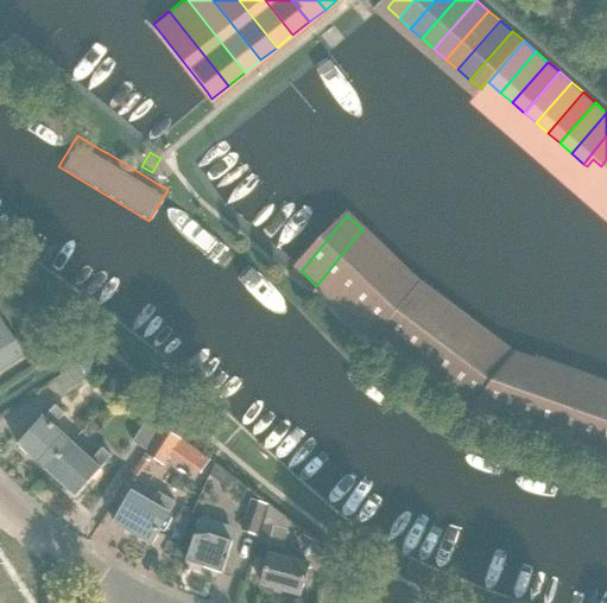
[(332,302),(377,243),(362,229),(316,286),(332,302)]
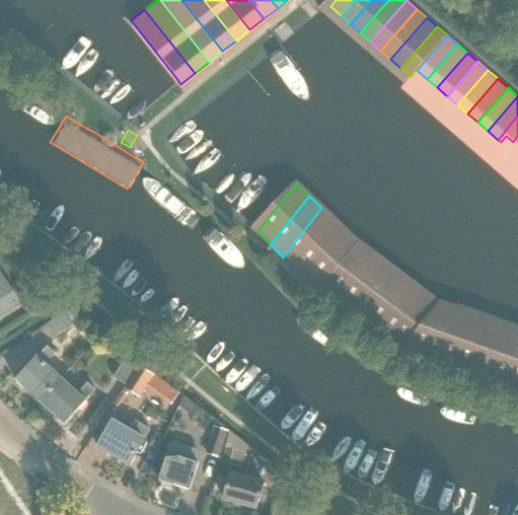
[(296,270),(334,220),(321,208),(283,258),(296,270)]
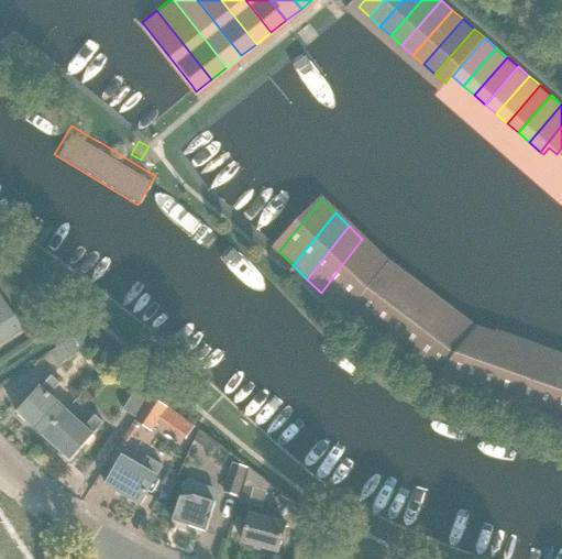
[(335,307),(375,252),(362,239),(321,293),(335,307)]
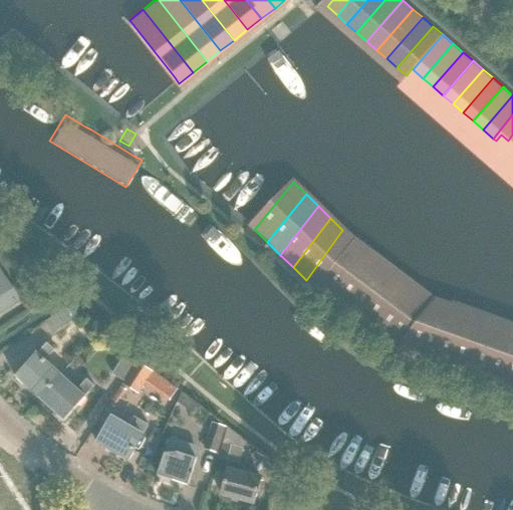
[(320,291),(356,241),(342,230),(306,280),(307,281),(320,291)]
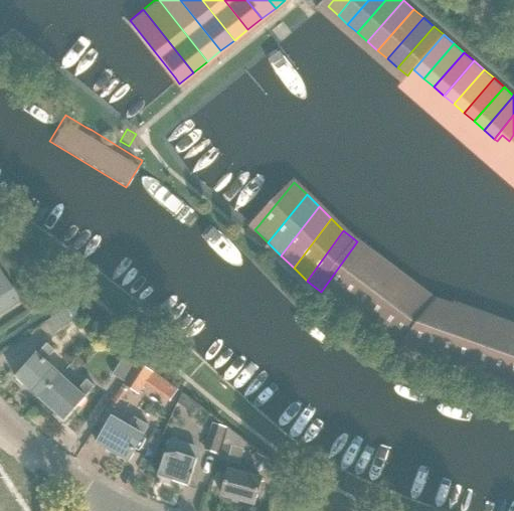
[(336,303),(371,251),(357,241),(321,292),(336,303)]
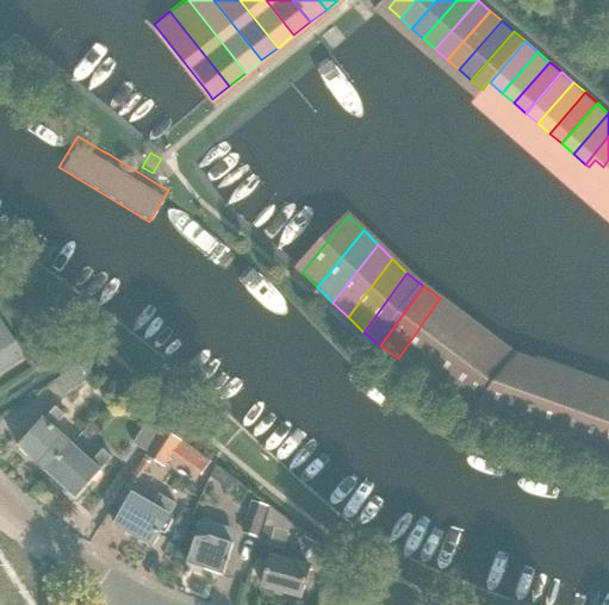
[(416,372),(455,311),(440,298),(398,359),(416,372)]
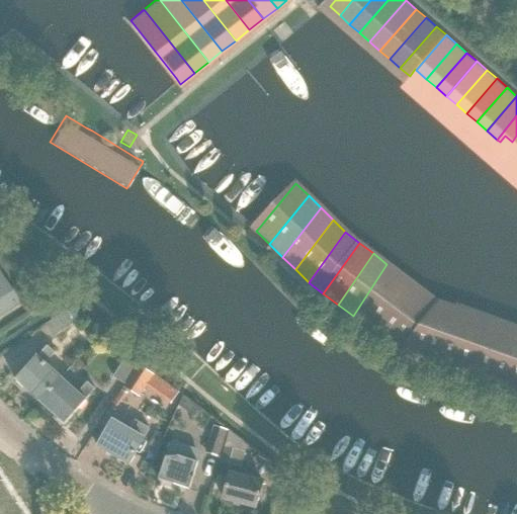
[(367,327),(401,274),(386,264),(353,316),(367,327)]
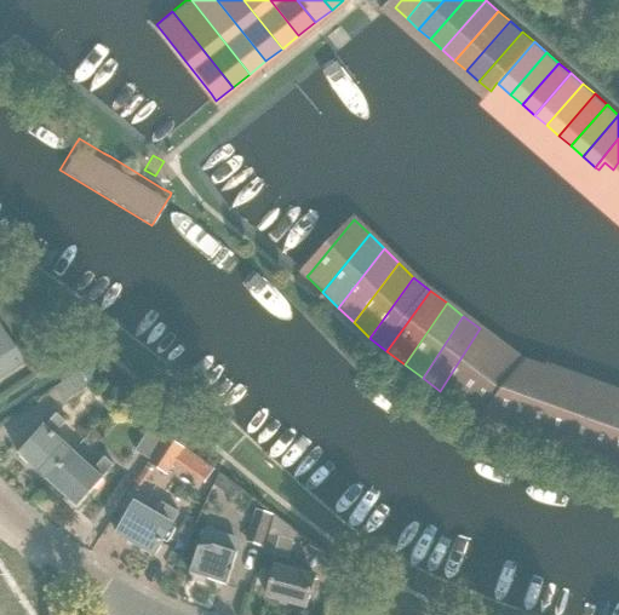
[(0,372),(22,358),(0,325),(0,372)]
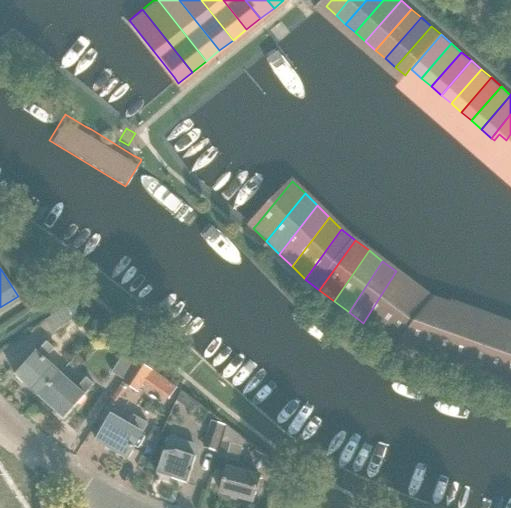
[(378,334),(410,282),(396,271),(363,323),(378,334)]
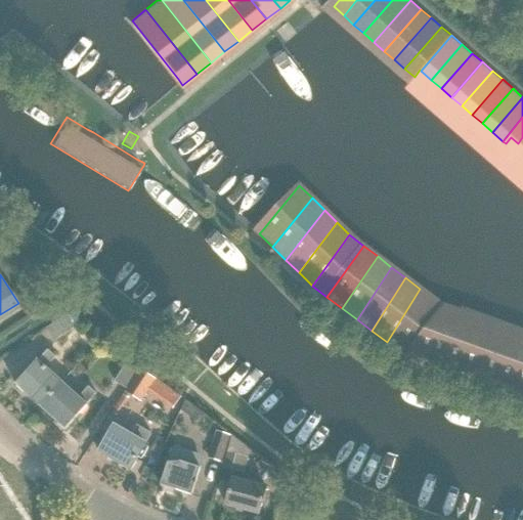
[(402,353),(434,298),(431,298),(420,289),(387,342),(402,353)]
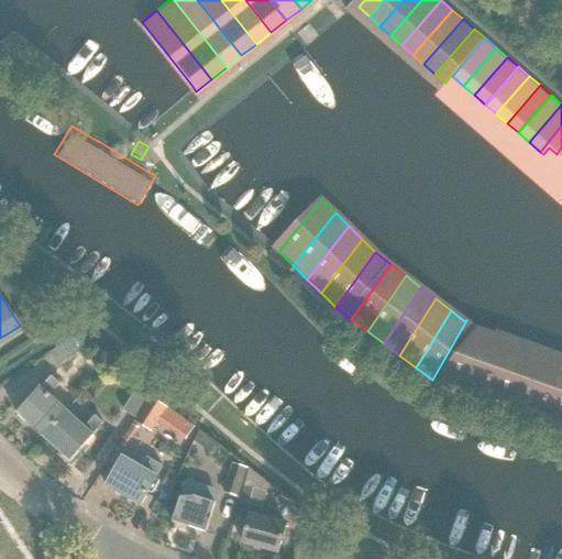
[(451,387),(484,327),(466,320),(432,380),(432,381),(451,387)]
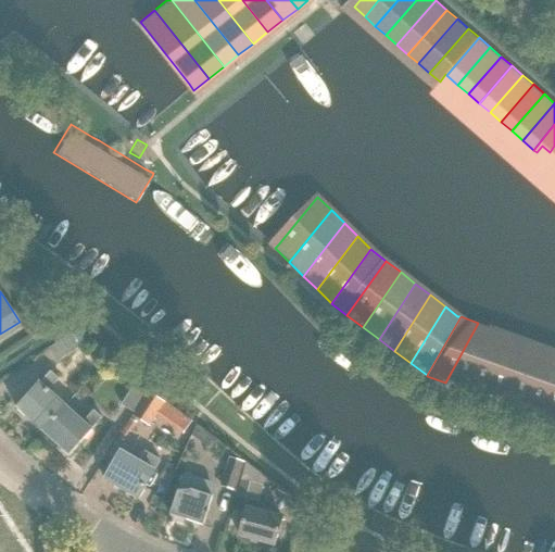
[(464,389),(495,329),(478,323),(445,383),(464,389)]
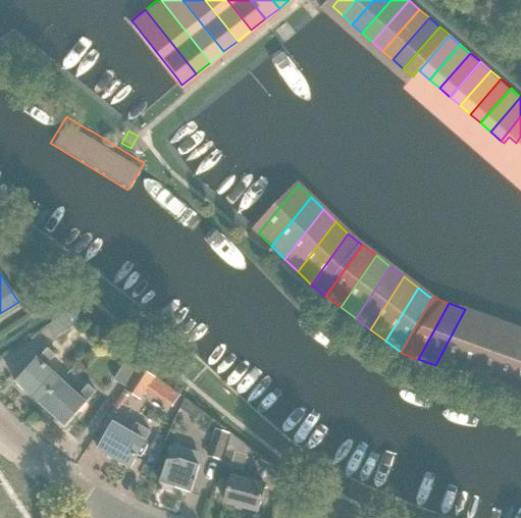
[(453,371),(481,315),(465,309),(435,365),(453,371)]
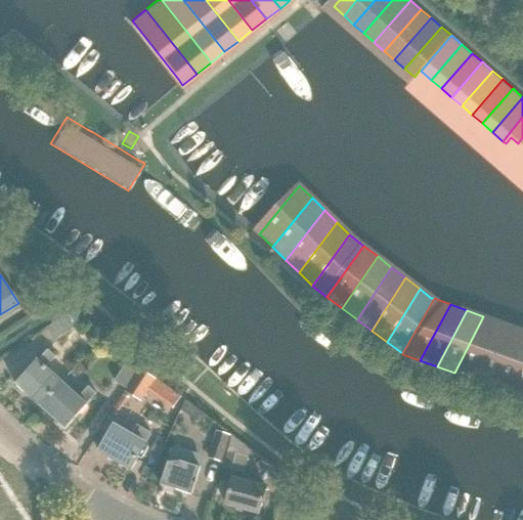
[(53,337),(74,322),(66,311),(46,325),(53,337)]
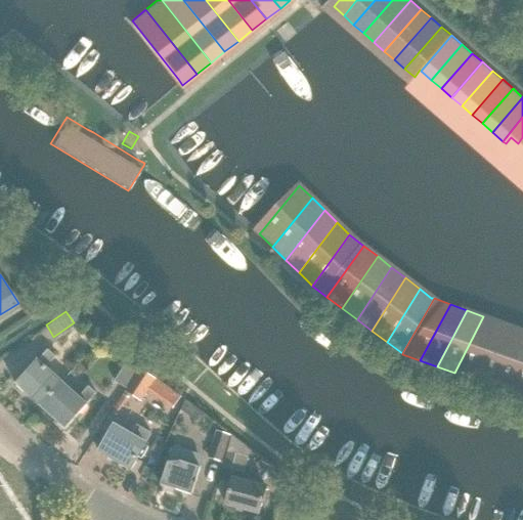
[(472,379),(499,322),(483,316),(454,373),(472,379)]
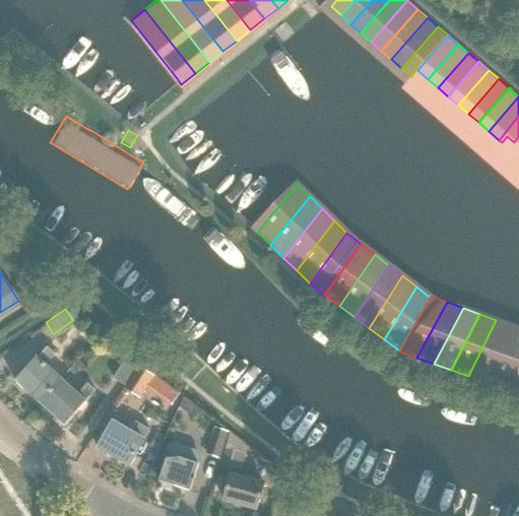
[(487,382),(512,326),(496,320),(468,376),(487,382)]
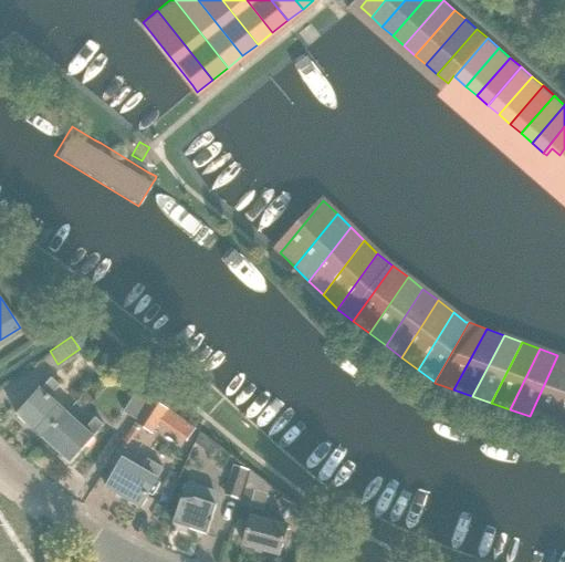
[(548,423),(564,385),(564,357),(557,355),(530,416),(548,423)]
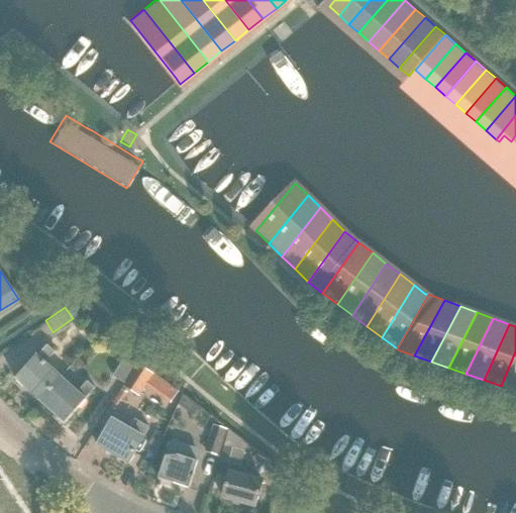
[(38,398),(61,374),(44,360),(54,348),(45,341),(36,352),(35,351),(14,376),(38,398)]
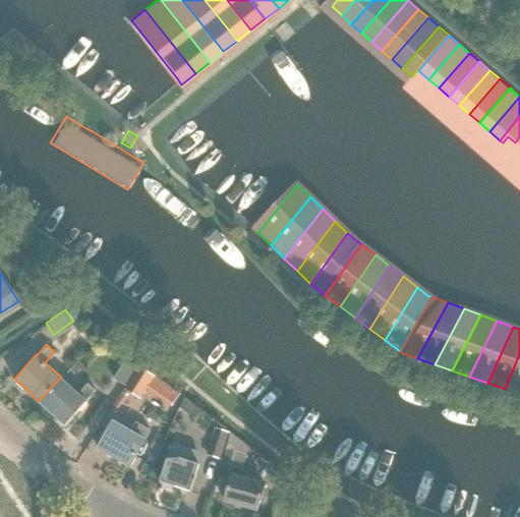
[(519,394),(519,354),(505,389),(519,394)]
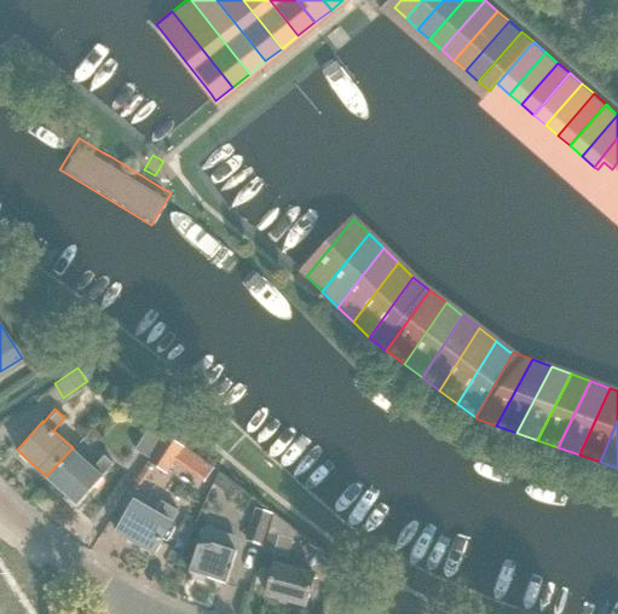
[(149,455),(165,430),(150,422),(134,446),(149,455)]
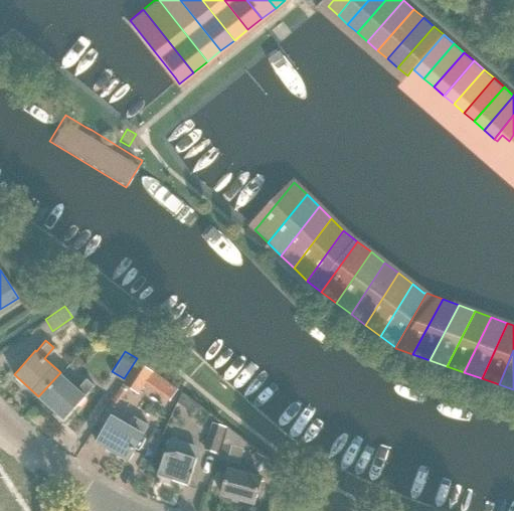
[(137,358),(124,378),(137,386),(148,366),(137,358)]
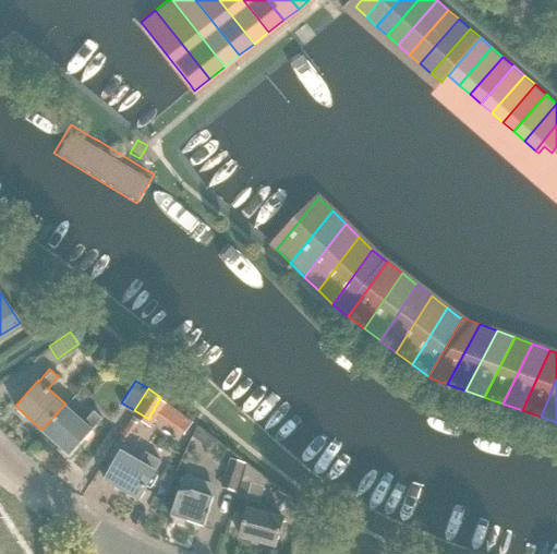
[(65,404),(41,430),(68,454),(92,428),(91,428),(101,416),(93,408),(83,420),(65,404)]
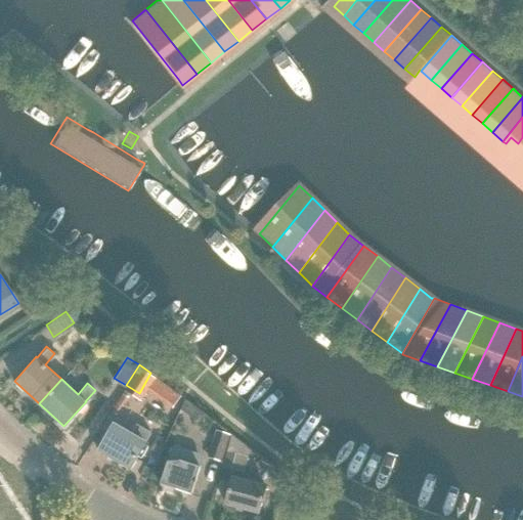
[(173,409),(182,396),(167,385),(158,397),(173,409)]
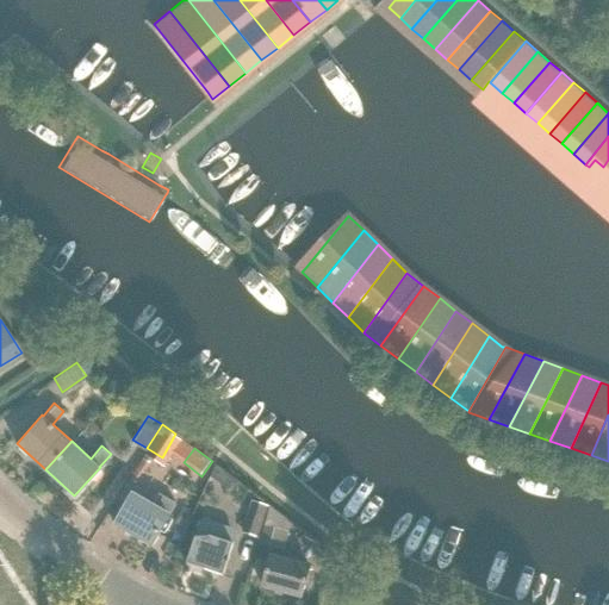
[(167,513),(174,500),(157,491),(150,504),(130,492),(113,521),(150,543),(159,528),(163,530),(171,517),(167,515),(168,513),(167,513)]
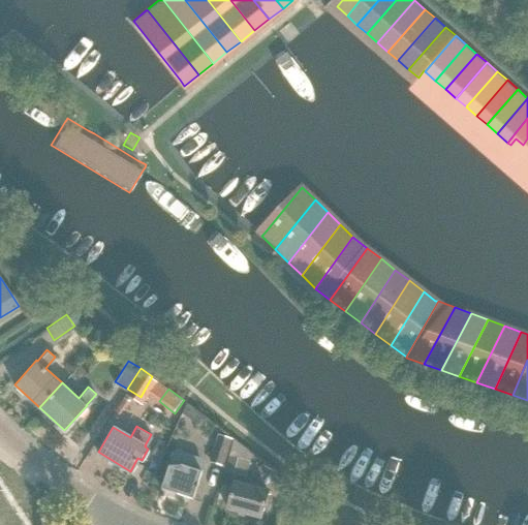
[(222,463),(230,435),(216,431),(208,459),(222,463)]
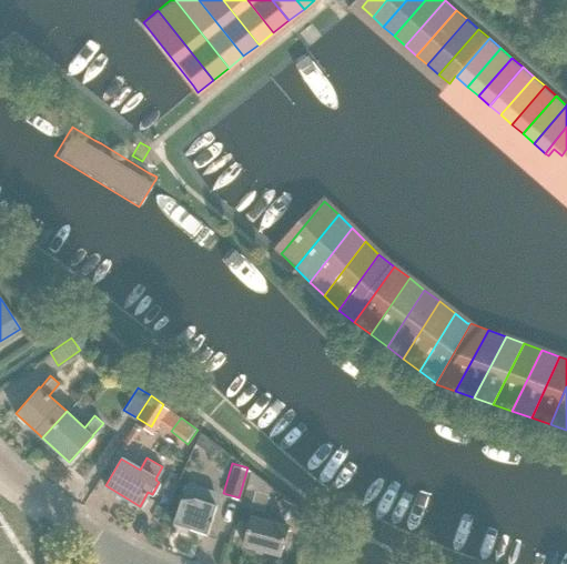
[(214,503),(216,495),(214,491),(185,482),(181,499),(180,497),(172,523),(206,534),(215,504),(214,503)]
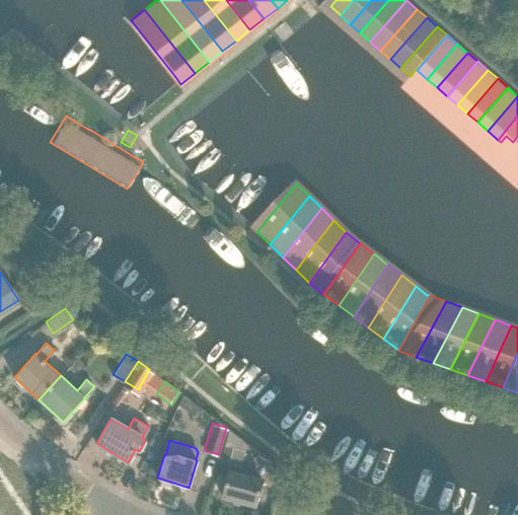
[(249,458),(251,451),(224,444),(220,459),(240,464),(242,457),(249,458)]
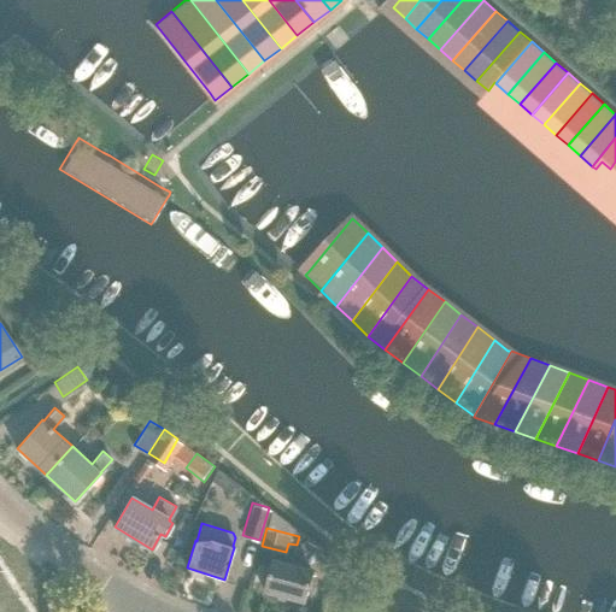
[(304,601),(312,570),(273,560),(264,590),(304,601)]
